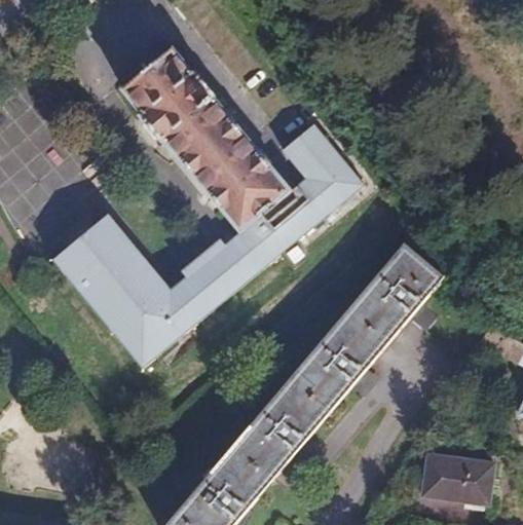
[(306,180),(226,247),(189,277),(173,292),(128,239),(74,285),(144,369),(364,185),(313,124),(282,151),(306,180)]
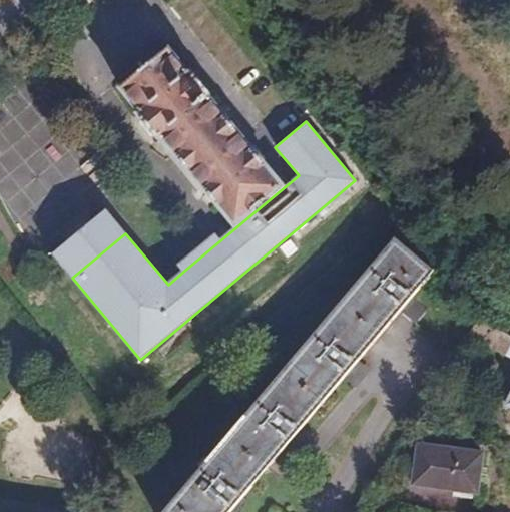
[(51,252),(72,278),(125,233),(104,208),(51,252)]
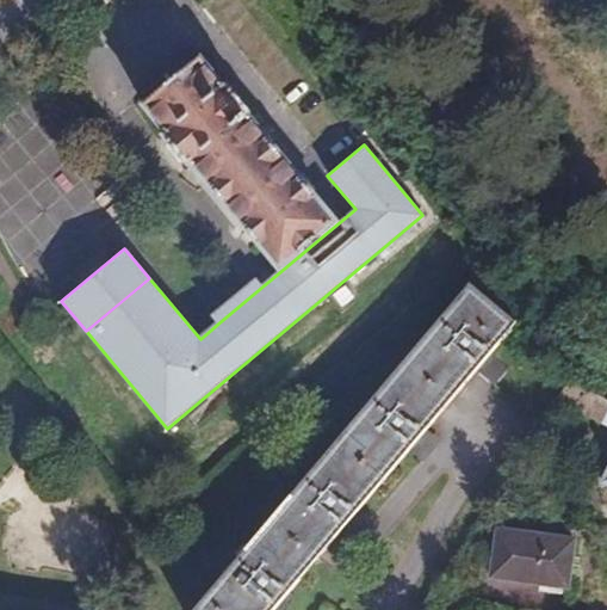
[(220,322),(262,287),(256,279),(212,314),(220,322)]
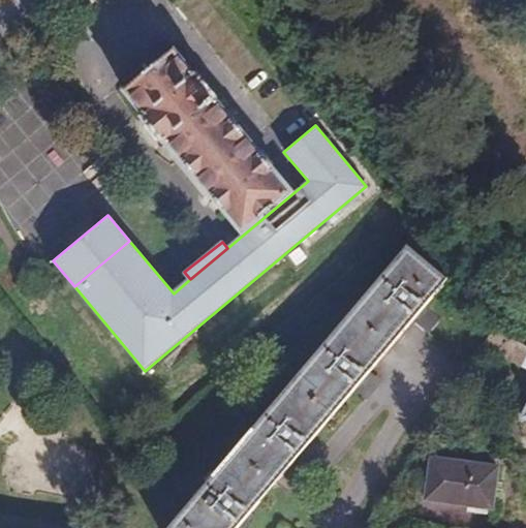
[(404,244),(198,495),(236,527),(248,511),(256,501),(295,457),(303,462),(315,446),(308,440),(352,387),(361,394),(374,377),(367,371),(414,313),(430,325),(438,316),(423,303),(444,277),(404,244)]
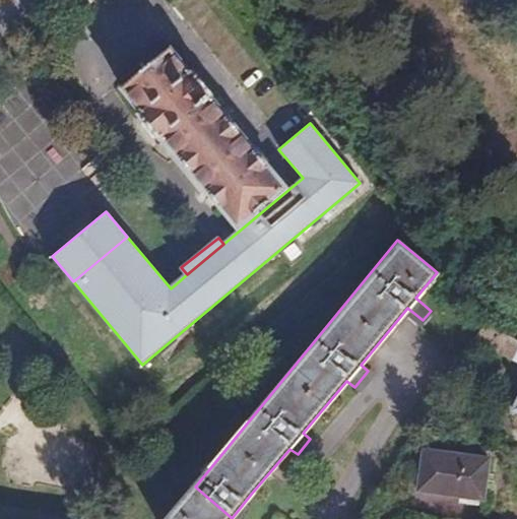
[(516,339),(486,323),(475,339),(516,361),(516,339)]
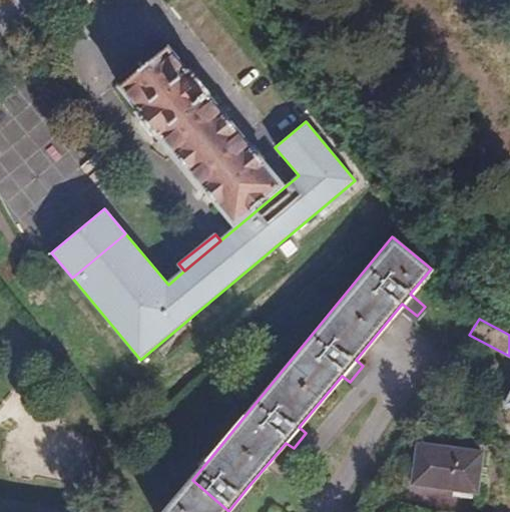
[(480,453),(417,445),(412,483),(474,491),(480,453)]
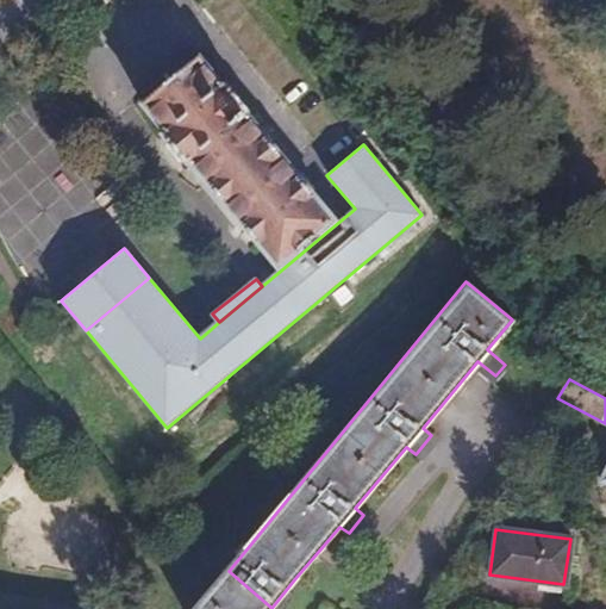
[(269,608),(272,608),(229,571),(197,608),(269,608)]
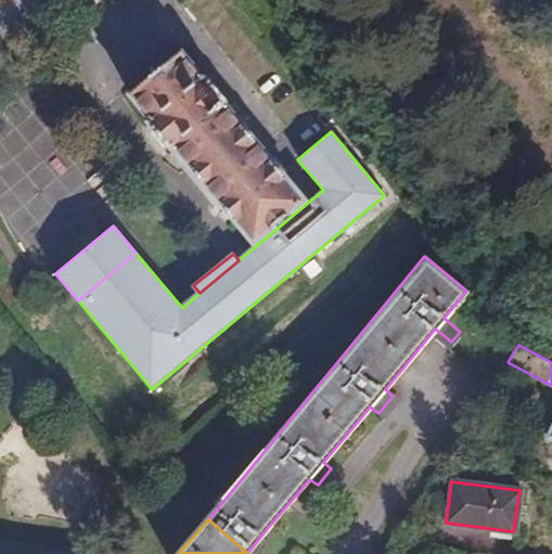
[(245,553),(267,553),(272,546),(260,537),(247,553),(245,553)]
